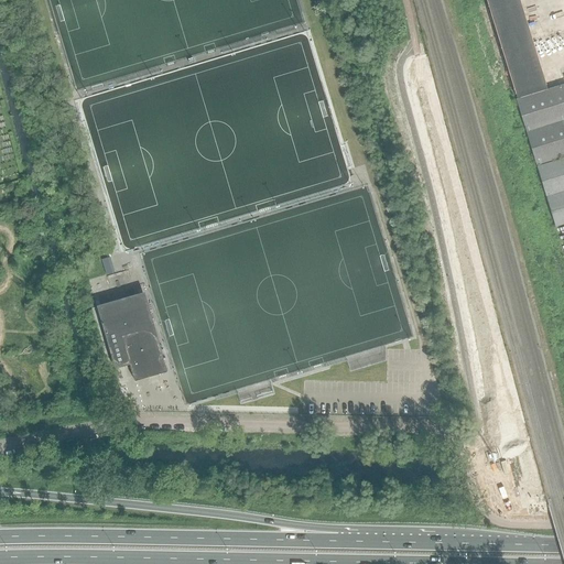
[(487,0),(518,94),(550,84),(522,0),(487,0)]
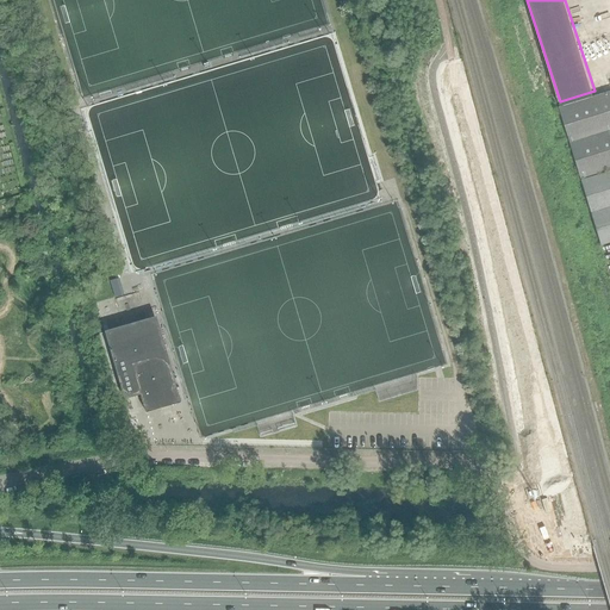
[(609,89),(556,107),(578,178),(609,167),(609,89)]
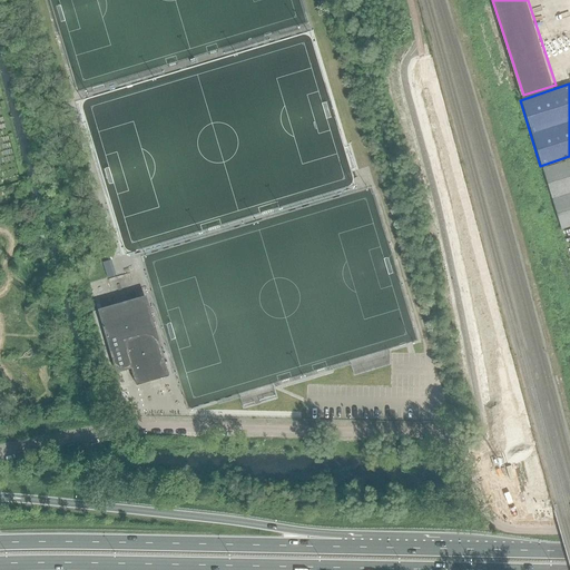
[(569,184),(569,158),(541,168),(548,192),(569,184)]
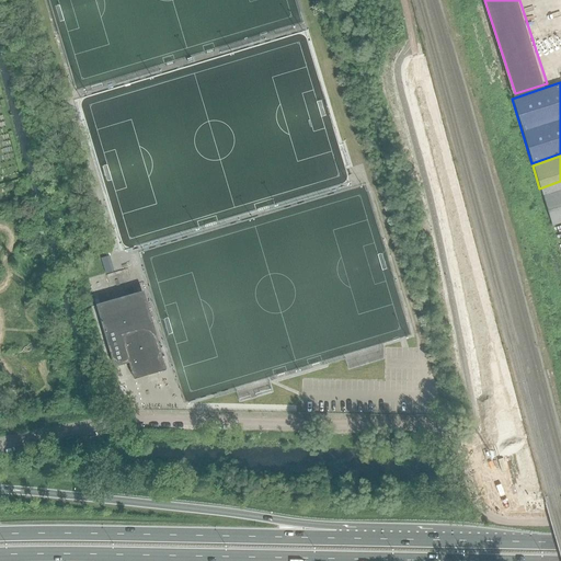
[(560,221),(560,181),(539,189),(550,225),(560,221)]
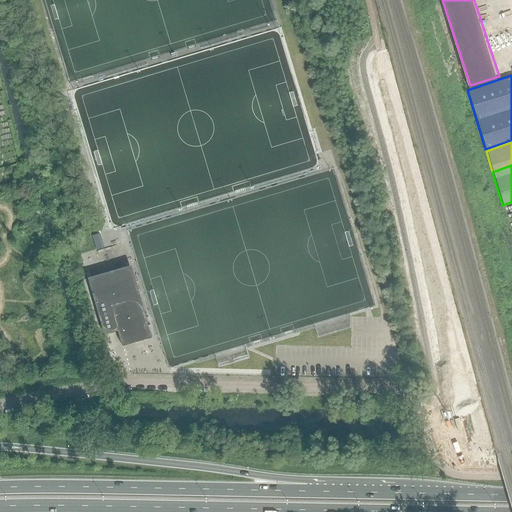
[(95,247),(103,245),(100,232),(92,234),(95,247)]
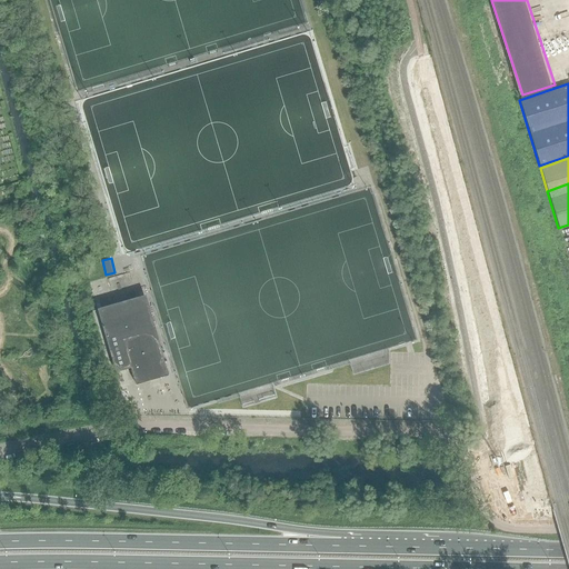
[(133,325),(126,327),(118,302),(97,308),(116,371),(121,369),(130,367),(136,385),(168,375),(160,348),(153,323),(147,326),(147,328),(136,331),(133,325)]
